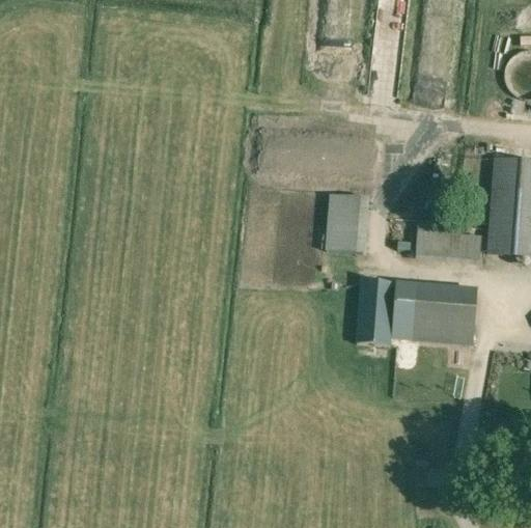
[(505,68),(504,71),(504,74),(504,77),(505,79),(505,82),(506,84),(508,87),(509,89),(511,91),(513,93),(515,94),(519,95),(521,96),(524,98),(527,98),(529,98),(530,98),(530,50),(527,50),(524,50),(522,51),(519,52),(516,53),(513,54),(511,56),(509,58),(508,60),(507,63),(505,65),(505,68)]
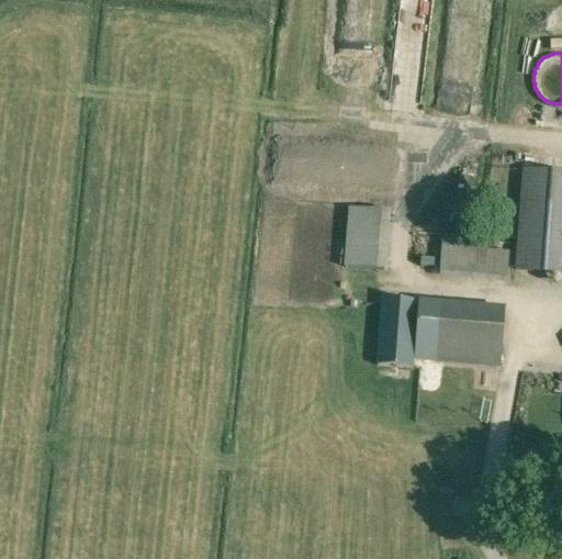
[(561,270),(561,168),(523,166),(514,267),(561,270)]
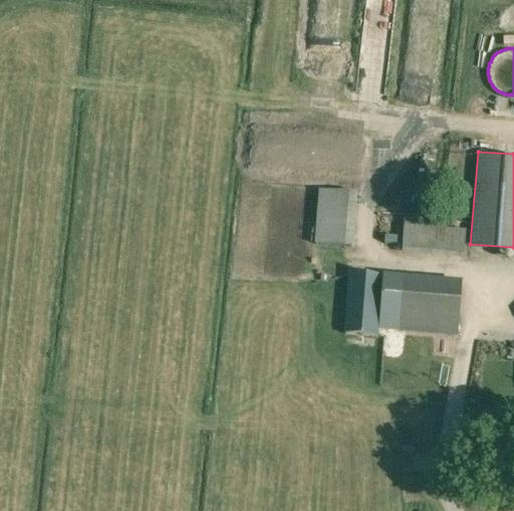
[(360,230),(361,181),(323,180),(322,230),(360,230)]
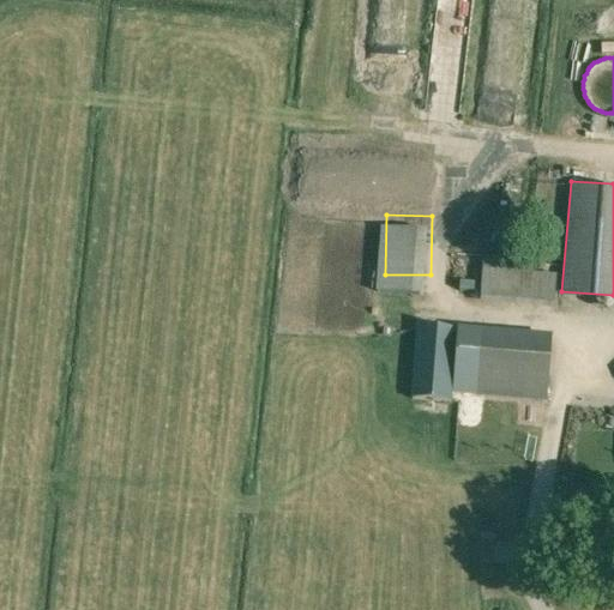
[(453,382),(457,327),(457,325),(416,321),(411,394),(452,398),(453,382)]
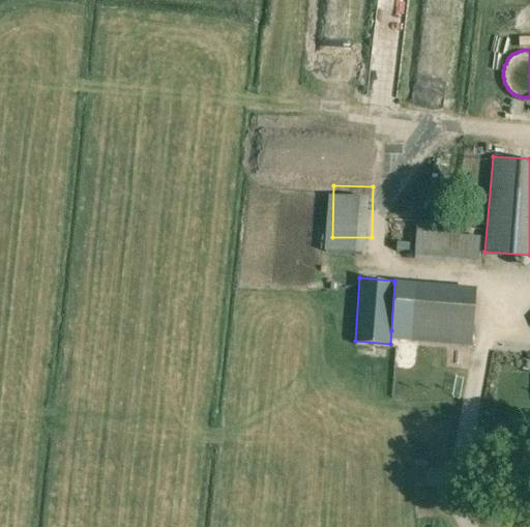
[(413,282),(413,284),(409,331),(408,338),(472,343),(475,287),(413,282)]
